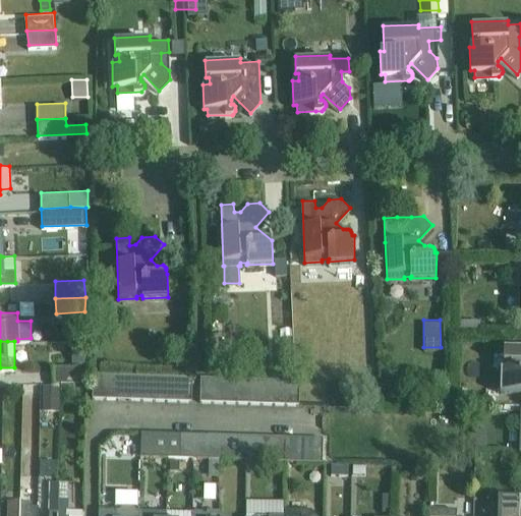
[(503,365),(501,366),(501,391),(520,390),(520,345),(504,345),(503,365)]
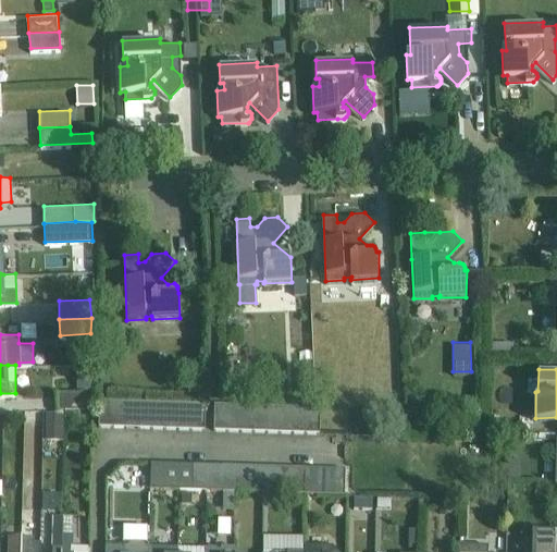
[(65,406),(81,405),(88,405),(87,389),(57,390),(57,406),(65,406)]
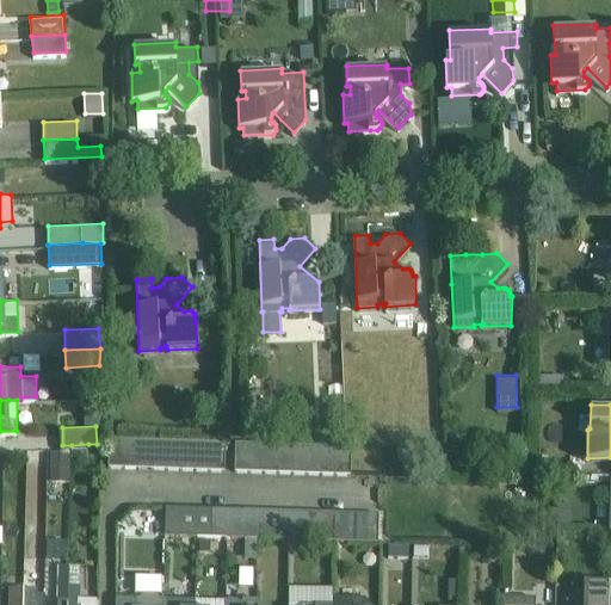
[(110,436),(107,464),(224,468),(226,448),(228,445),(228,439),(110,436)]
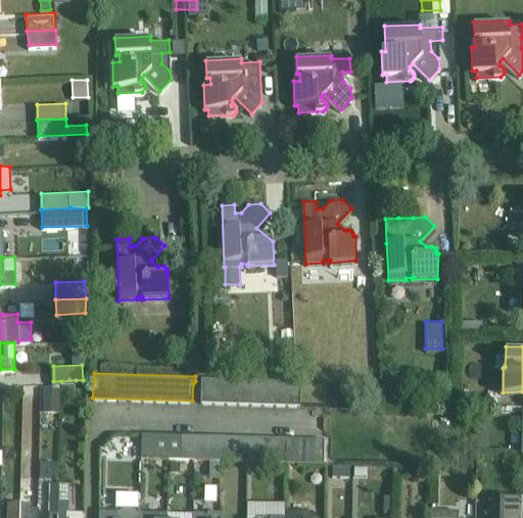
[(201,376),(200,401),(300,404),(300,380),(210,377),(201,376)]
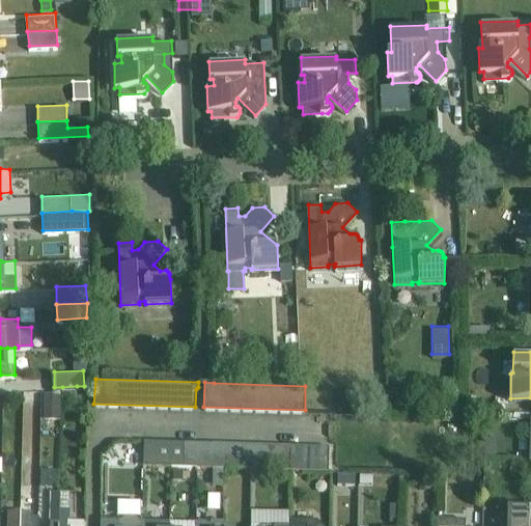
[(77,386),(62,387),(62,396),(77,396),(77,386)]
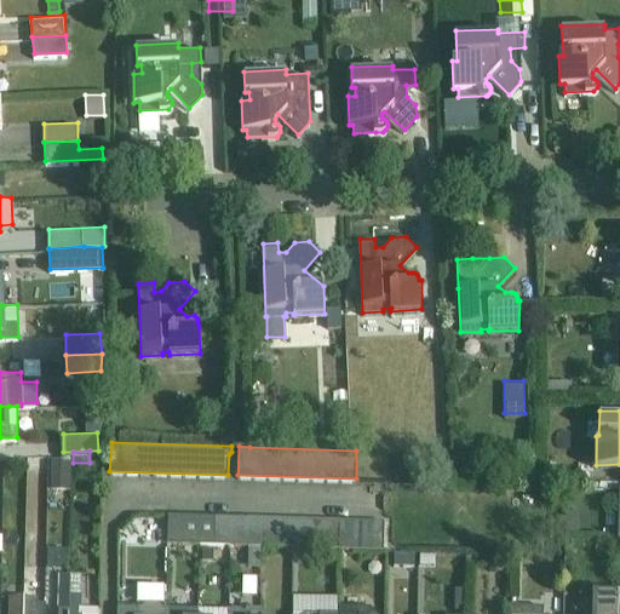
[(70,455),(51,455),(51,486),(70,486),(70,455)]
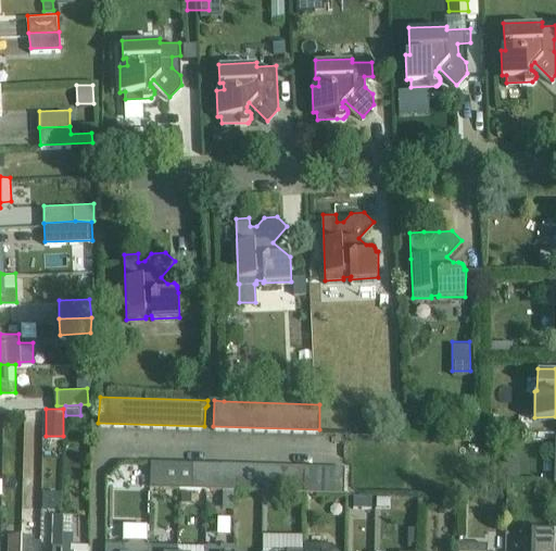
[(412,417),(411,420),(419,429),(430,420),(420,410),(419,410),(412,417)]
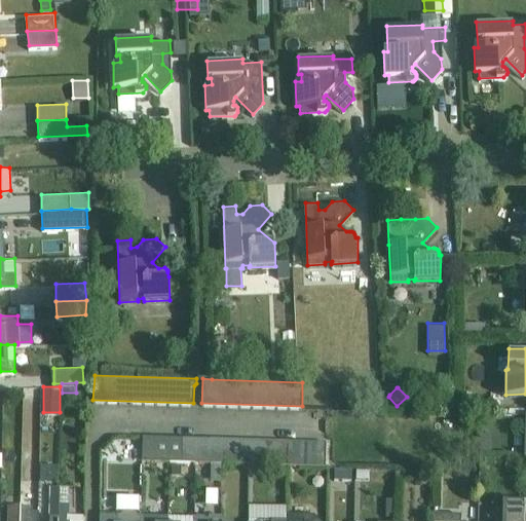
[(34,408),(25,408),(25,428),(34,428),(34,408)]
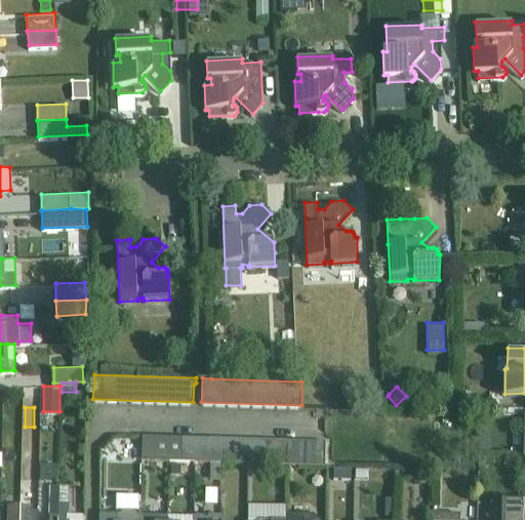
[(34,432),(24,432),(25,452),(34,451),(34,432)]
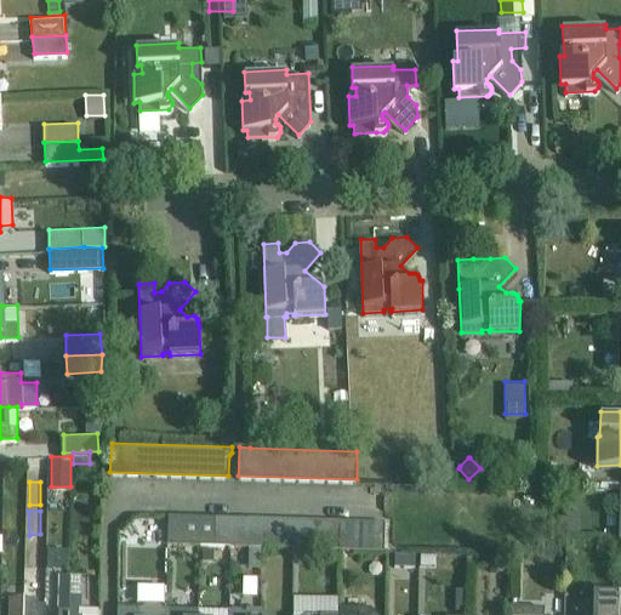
[(231,544),(232,514),(212,514),(180,513),(167,512),(167,541),(178,541),(180,541),(199,542),(211,542),(231,544)]
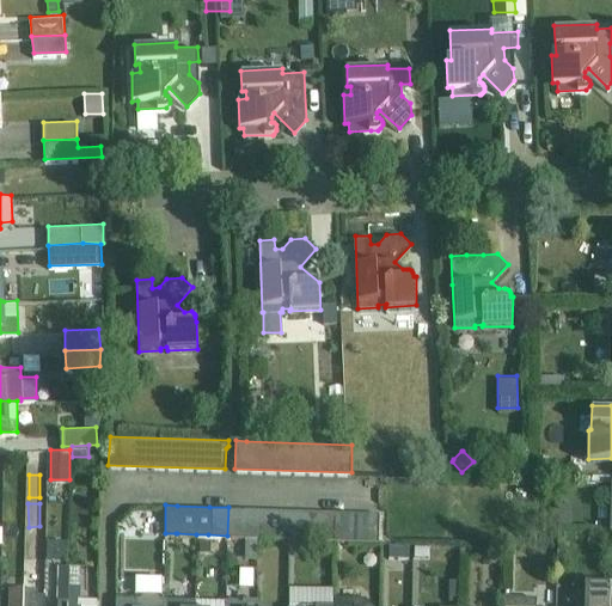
[(228,507),(227,536),(242,536),(243,536),(244,536),(257,536),(257,508),(242,507),(228,507)]
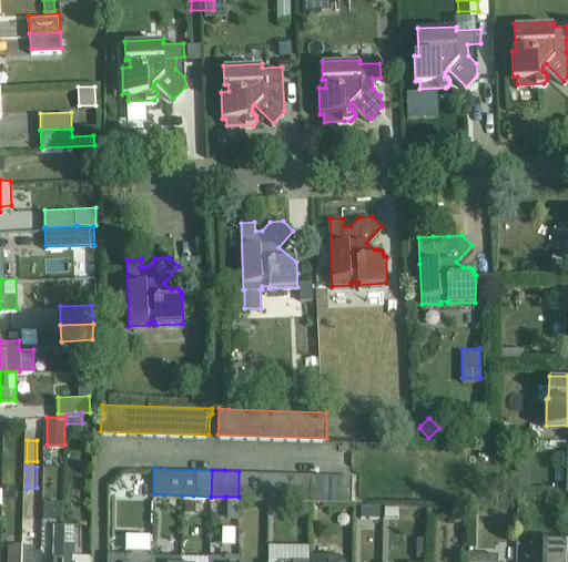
[(239,471),(239,497),(269,498),(269,472),(254,471),(239,471)]
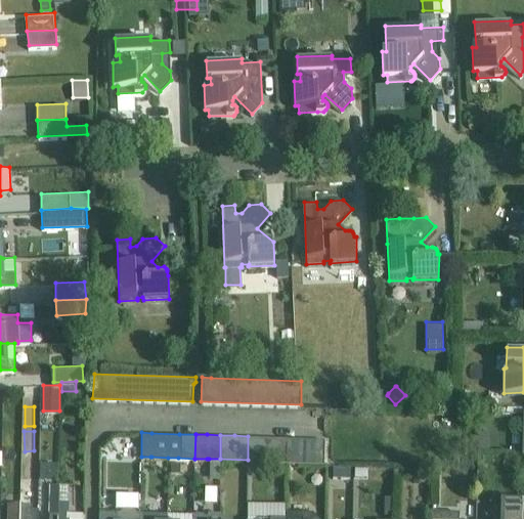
[(248,436),(248,460),(274,461),(288,462),(288,437),(262,436),(248,436)]
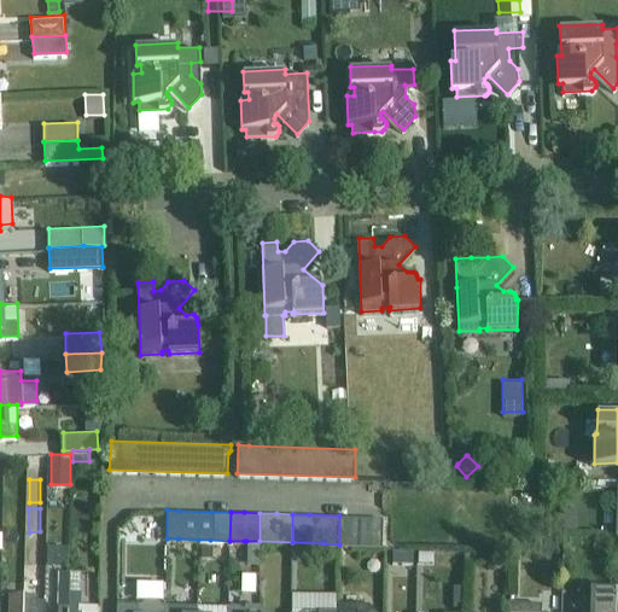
[(339,516),(339,545),(383,546),(383,517),(339,516)]
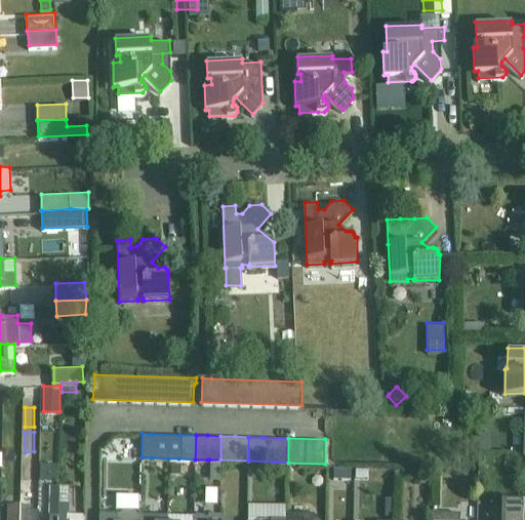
[(31,457),(30,473),(45,474),(46,458),(31,457)]
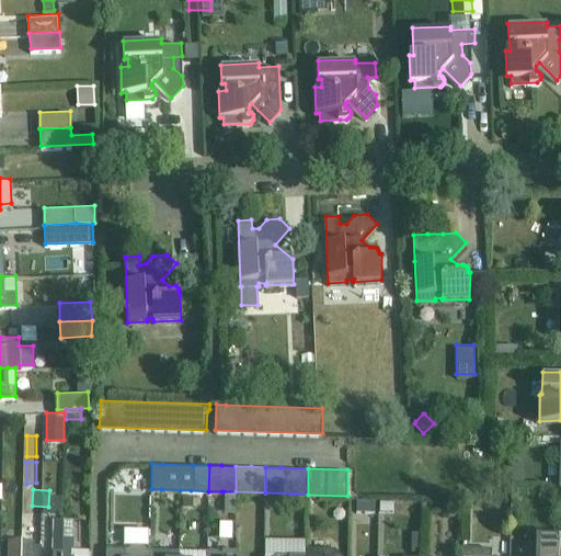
[(236,491),(224,491),(224,511),(236,511),(236,491)]
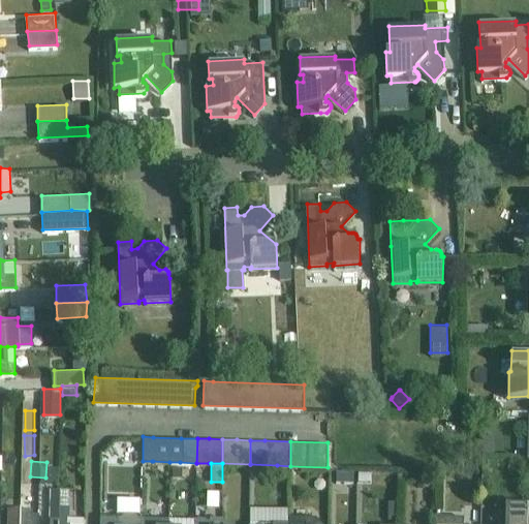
[(336,469),(336,470),(336,480),(352,481),(353,469),(336,469)]
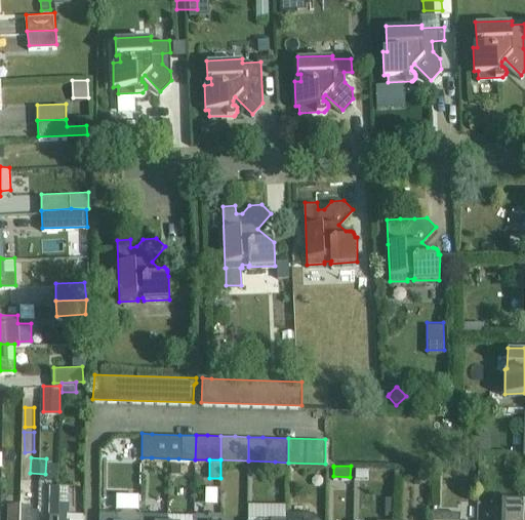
[(57,500),(56,519),(82,519),(83,518),(84,518),(84,510),(68,510),(69,482),(58,482),(57,500)]
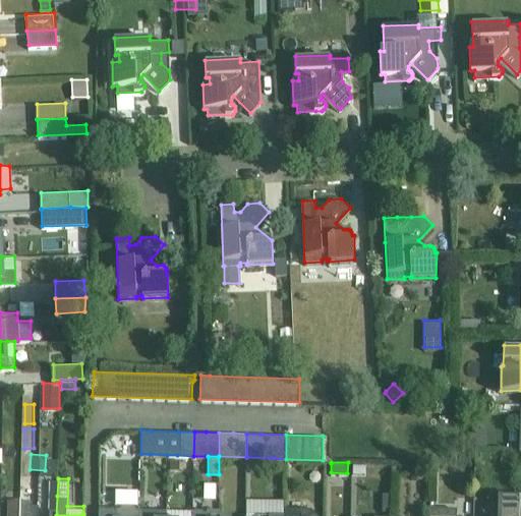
[(216,480),(204,480),(203,498),(216,498),(216,480)]
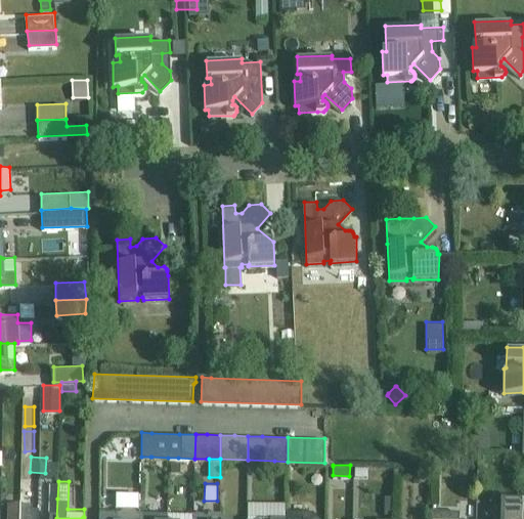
[(138,490),(115,490),(115,506),(138,506),(138,490)]
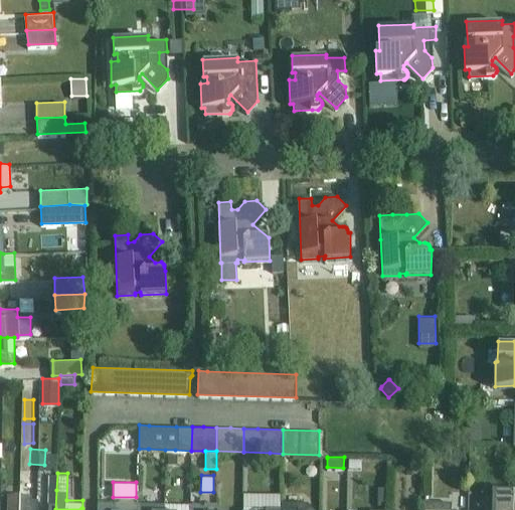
[(55,509),(56,490),(48,490),(47,509),(55,509)]
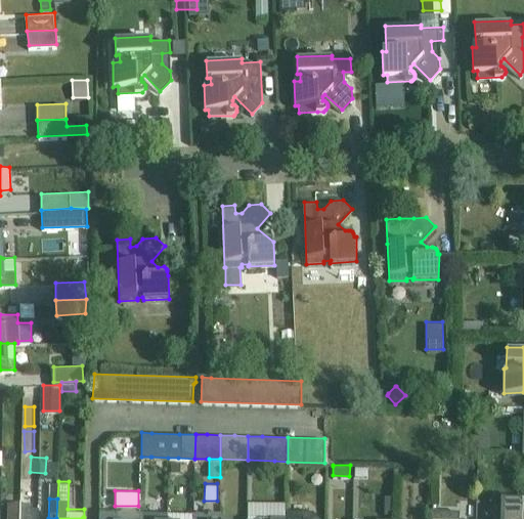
[(520,518),(521,510),(521,501),(500,501),(499,518),(520,518)]
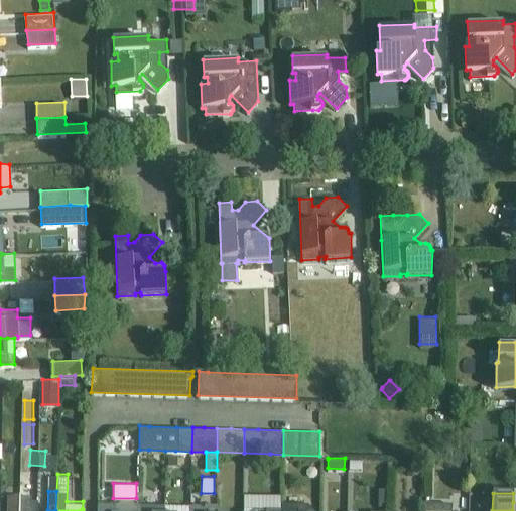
[(18,510),(19,494),(8,494),(7,510),(18,510)]
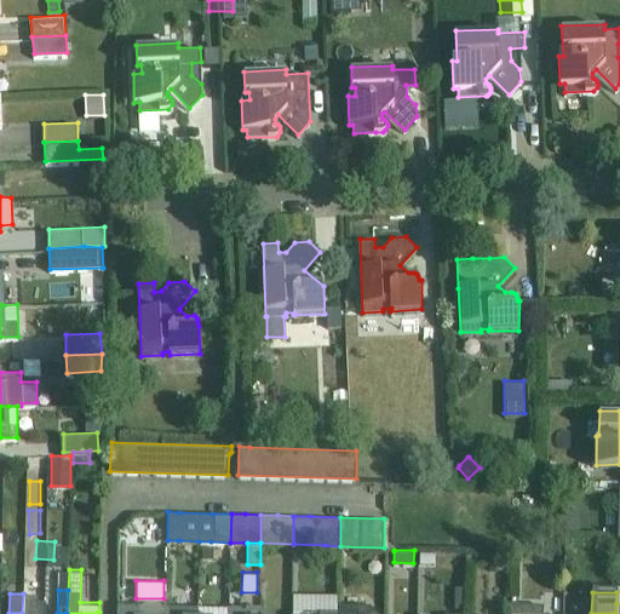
[(23,594),(22,613),(36,613),(38,595),(23,594)]
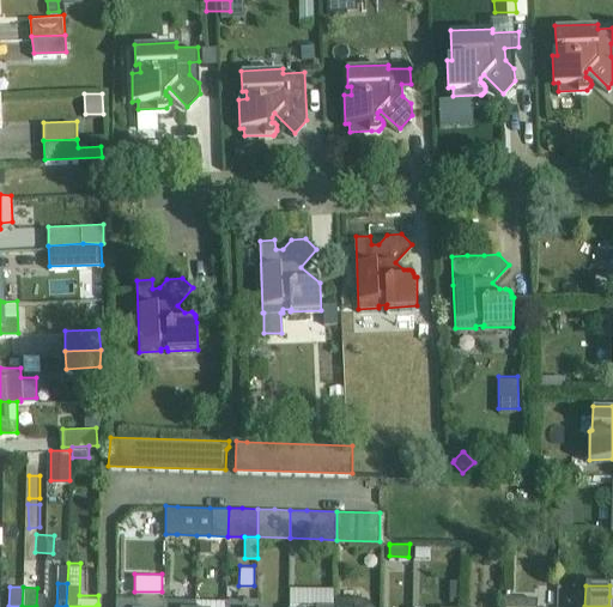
[(163,606),(164,598),(162,598),(156,594),(151,593),(145,594),(139,598),(116,596),(115,606),(163,606)]
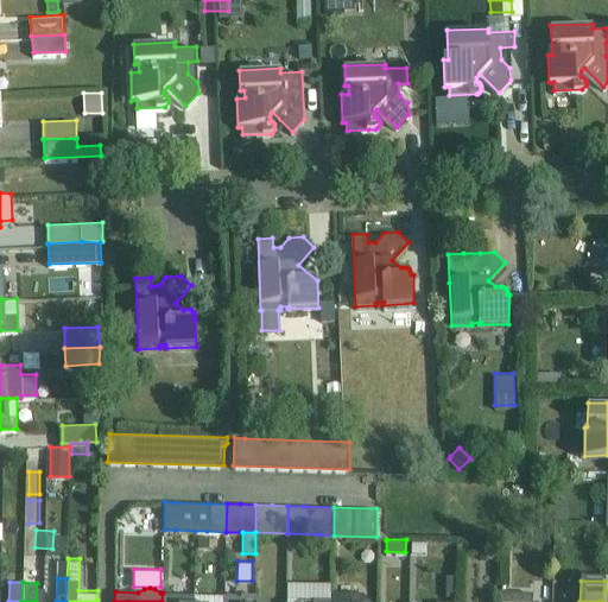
[(333,597),(331,601),(373,601),(363,591),(333,590),(333,597)]
